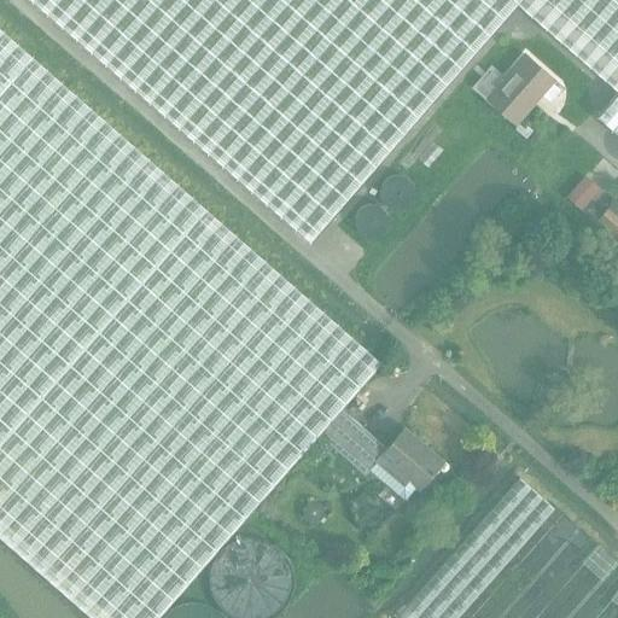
[(342,409),(343,407),(382,363),(0,31),(0,537),(92,617),(158,617),(233,532),(318,436),(342,409)]
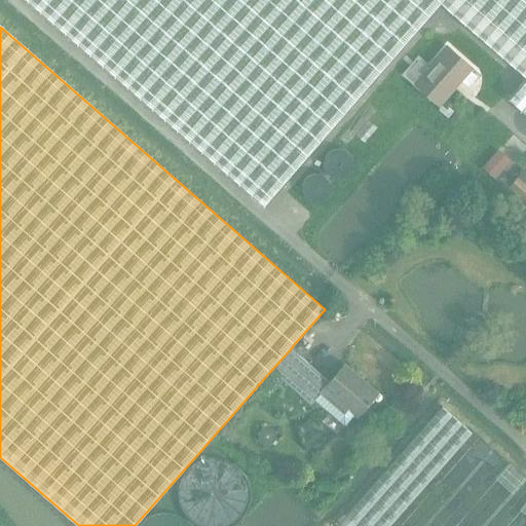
[(472,69),(448,48),(428,70),(419,63),(407,77),(439,106),(472,69)]
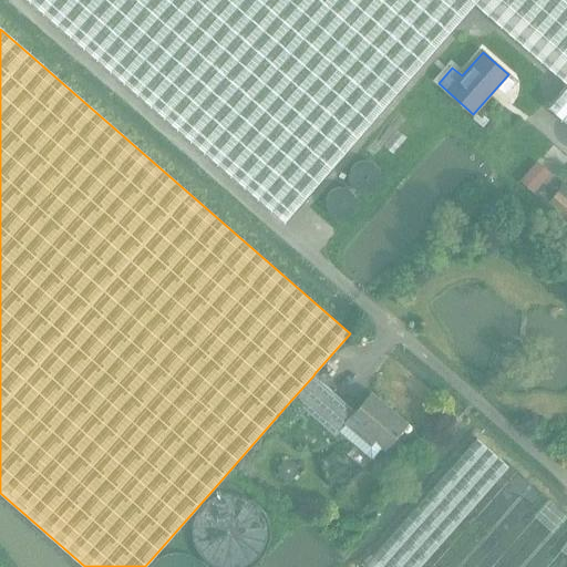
[(537,162),(519,181),(534,194),(550,175),(537,162)]
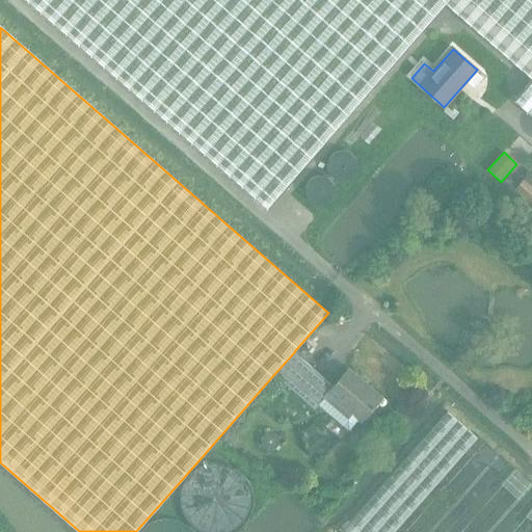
[(531,183),(525,177),(513,190),(531,206),(531,183)]
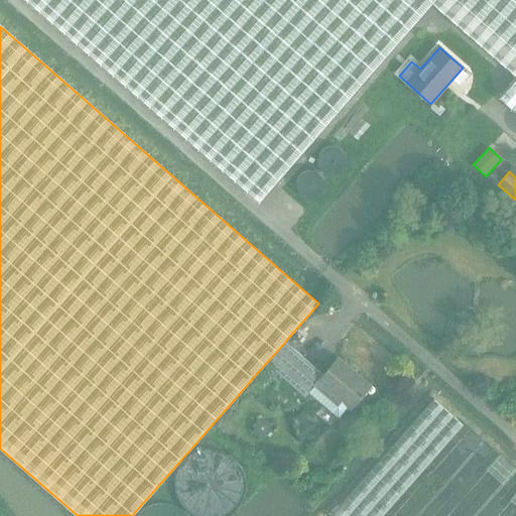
[(285,342),(265,364),(289,383),(304,396),(308,392),(339,418),(348,407),(349,408),(369,385),(338,358),(323,375),(308,362),(285,342)]
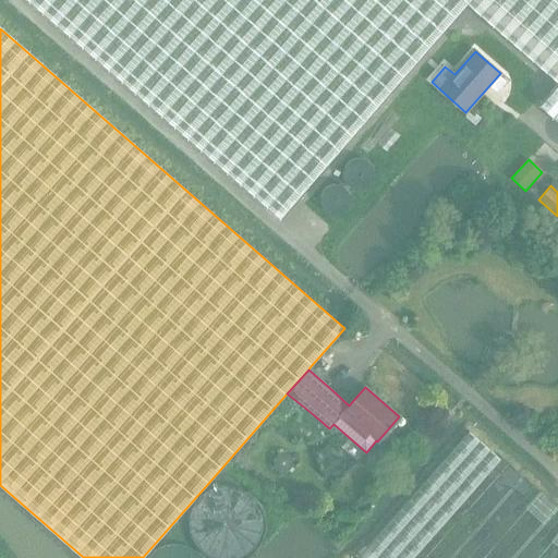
[(469,429),(355,557),(356,557),(409,557),(499,457),(469,429)]
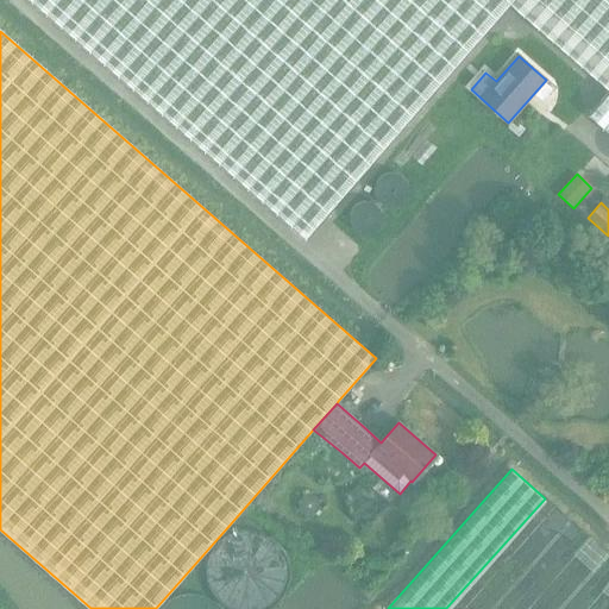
[(289,582),(289,576),(287,569),(284,564),(278,557),(270,551),(262,548),(257,547),(251,548),(245,550),(239,552),(233,556),(228,562),(226,566),(223,573),(223,579),(223,586),(224,592),(226,598),(230,603),(234,607),(237,608),(274,608),(278,606),(283,600),(287,595),(288,588),(289,582)]
